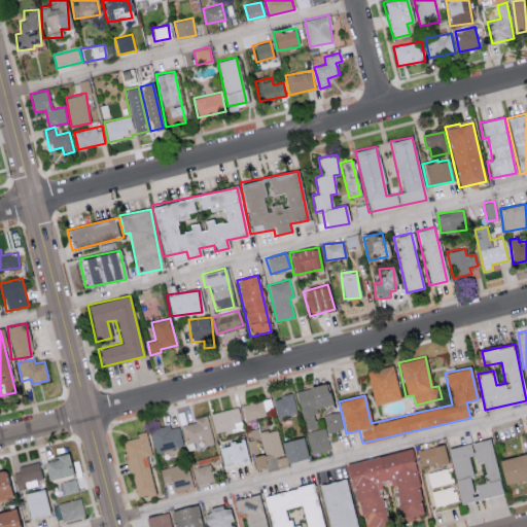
[(366,372),(372,403),(398,400),(393,367),(366,372)]
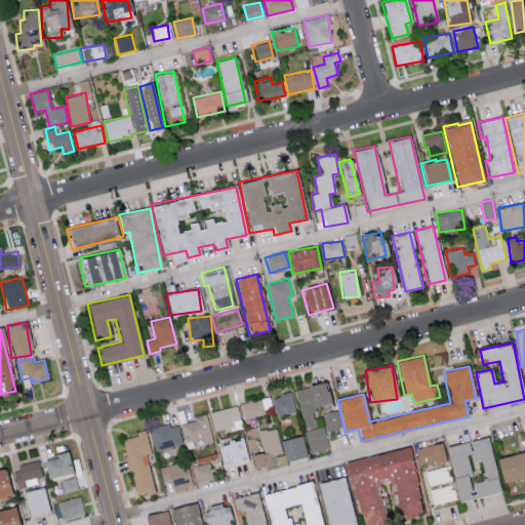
[(304,428),(316,426),(312,408),(329,405),(324,382),(295,389),(304,428)]
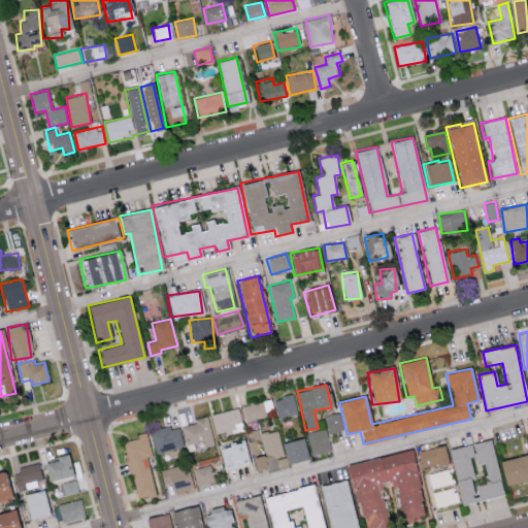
[(276,418),(297,416),(295,395),(274,397),(276,418)]
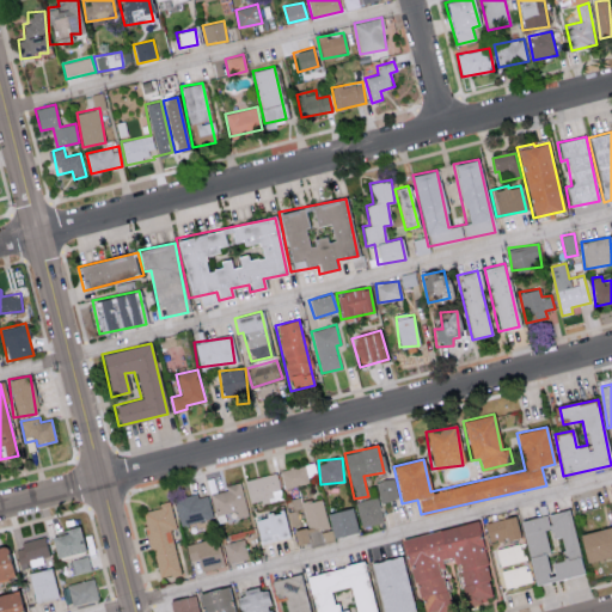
[(307,471),(306,465),(281,470),(283,487),(317,479),(314,470),(307,471)]
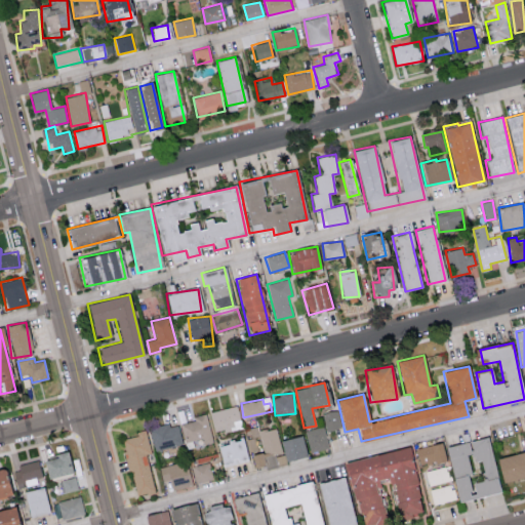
[(211,410),(214,432),(242,428),(238,406),(211,410)]
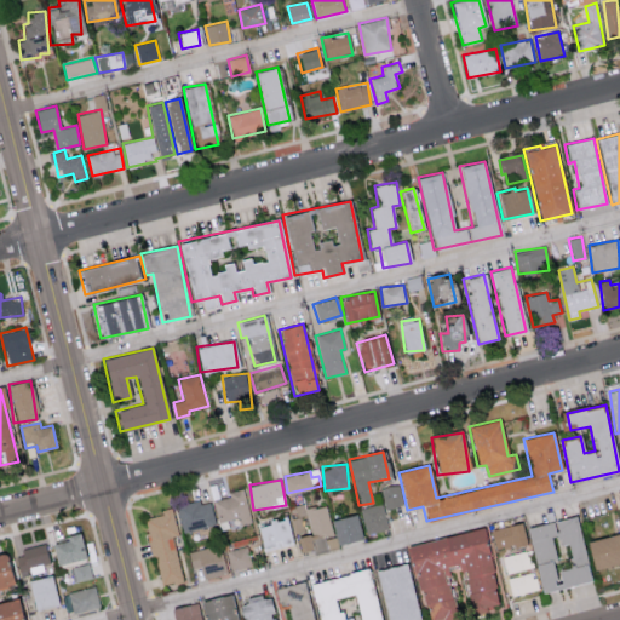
[(382,487),(384,509),(403,506),(401,484),(382,487)]
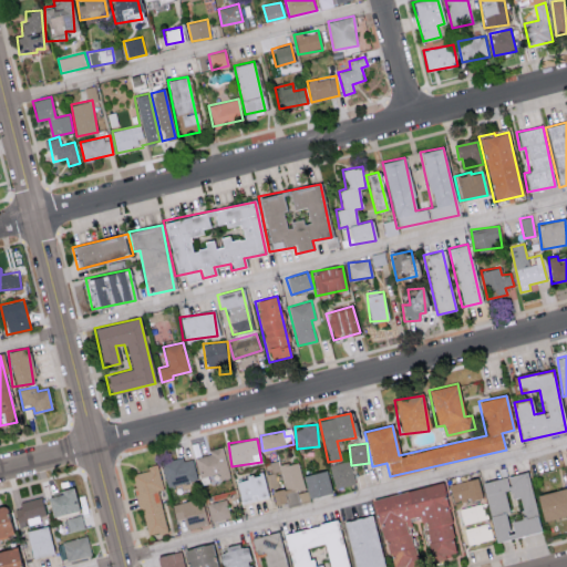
[(230,477),(224,446),(209,450),(210,454),(195,457),(202,485),(212,483),(212,482),(230,477)]
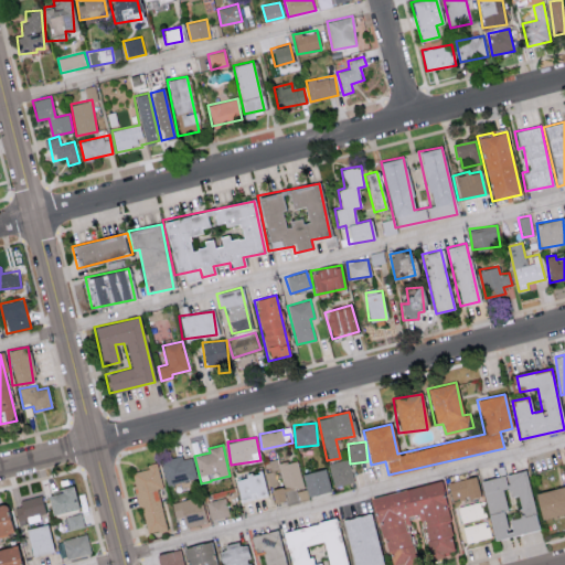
[(162,461),(168,484),(196,478),(191,455),(162,461)]
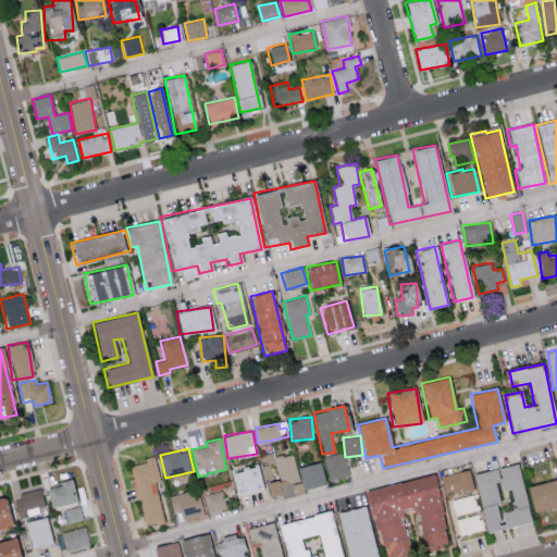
[(321,462),(297,468),(294,453),(275,457),(274,452),(260,455),(262,465),(275,461),(280,480),(267,483),(271,497),(325,485),(321,462)]
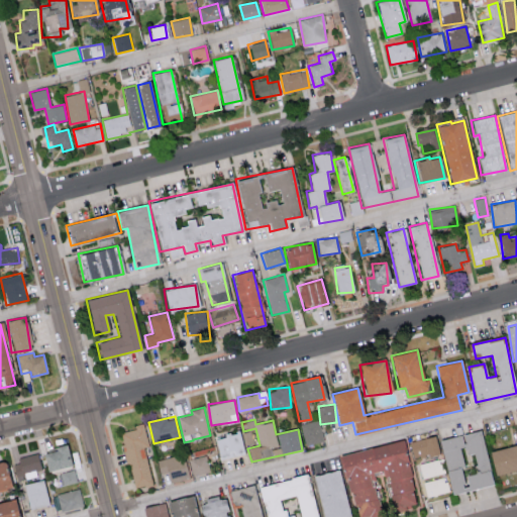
[(304,444),(323,441),(320,420),(301,422),(304,444)]
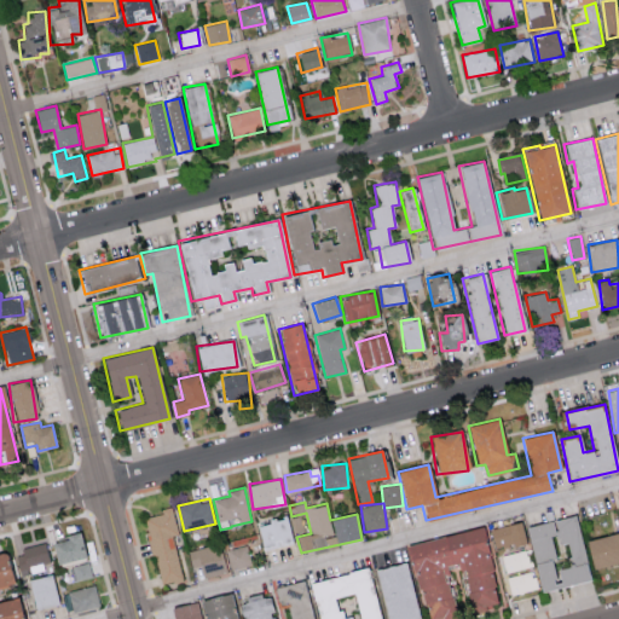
[(173,536),(178,534),(172,507),(161,509),(162,514),(144,518),(160,585),(183,580),(173,536)]
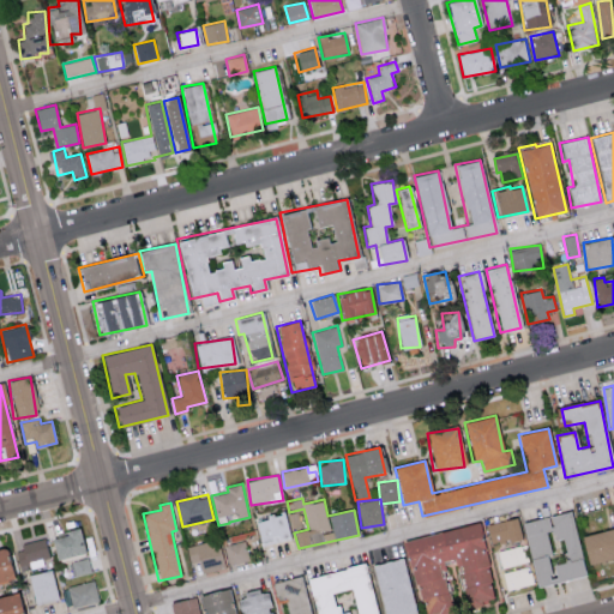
[(583,578),(571,512),(522,522),(534,587),(583,578)]
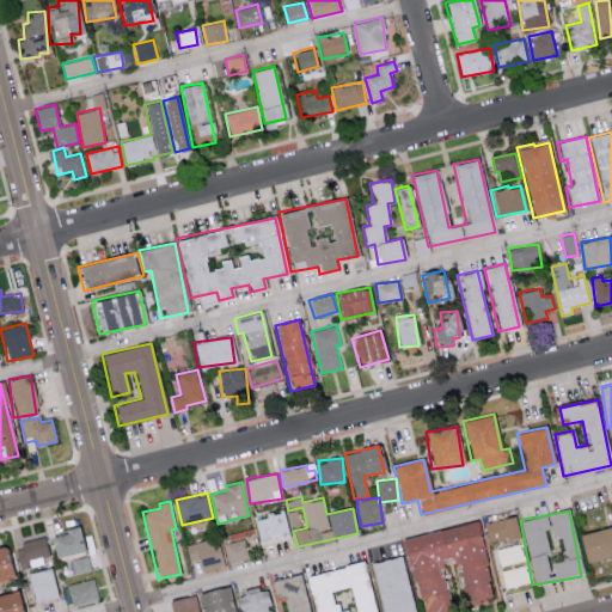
[(254,519),(259,544),(289,537),(283,512),(254,519)]
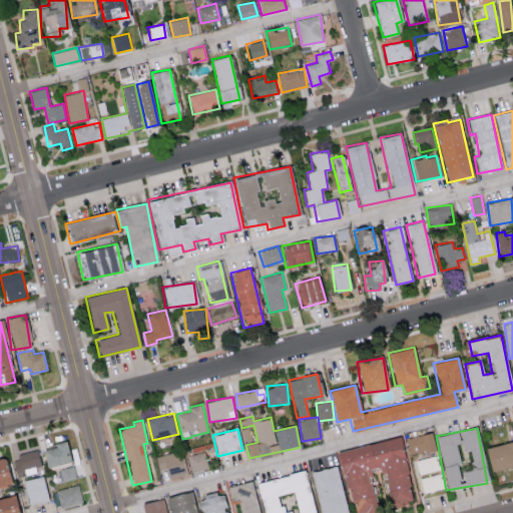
[(436,451),(433,433),(407,438),(410,456),(436,451)]
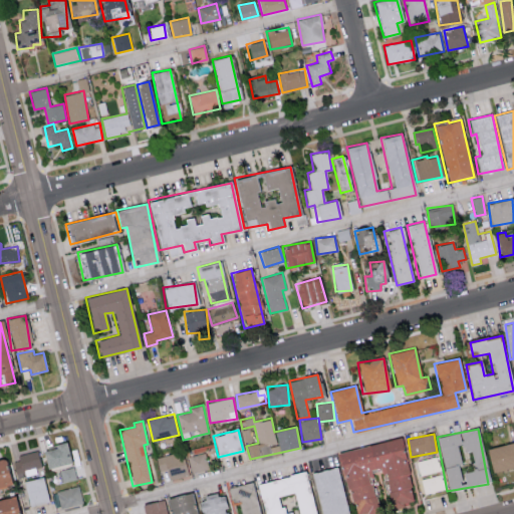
[(350,513),(365,513),(377,512),(369,470),(382,467),(390,508),(413,504),(401,440),(339,451),(350,513)]
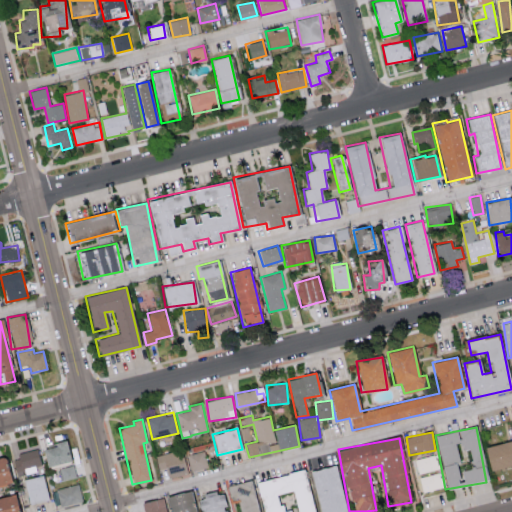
[(71,461),(66,441),(42,447),(47,467),(71,461)]
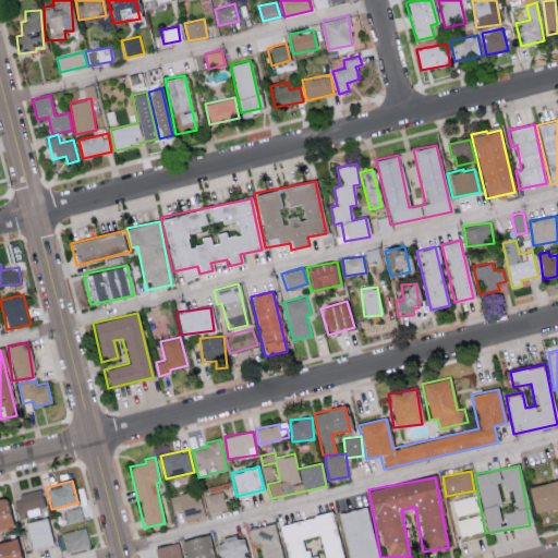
[(532,512),(557,508),(557,484),(557,481),(528,486),(532,512)]
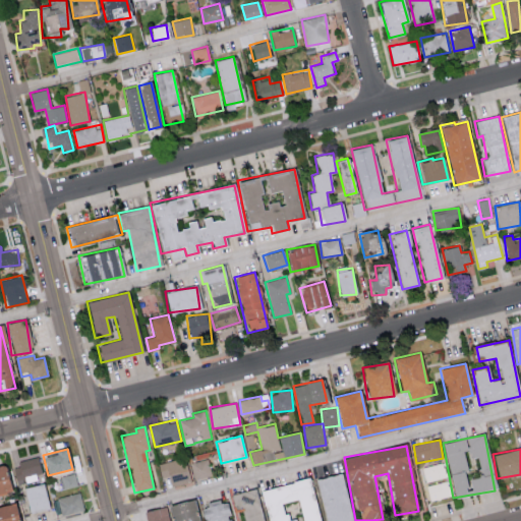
[(44,476),(38,457),(12,465),(17,484),(44,476)]
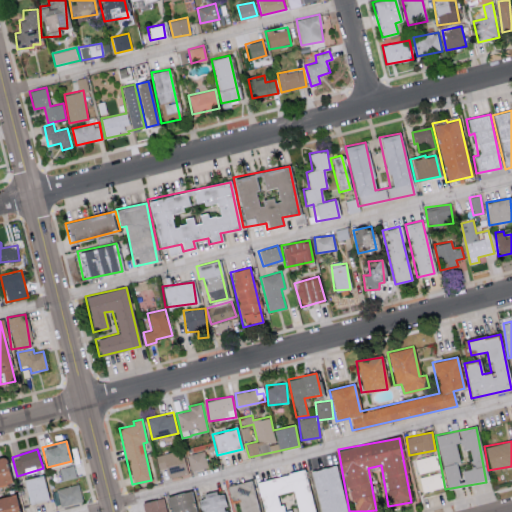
[(155,456),(158,470),(166,468),(169,478),(187,473),(181,449),(155,456)]
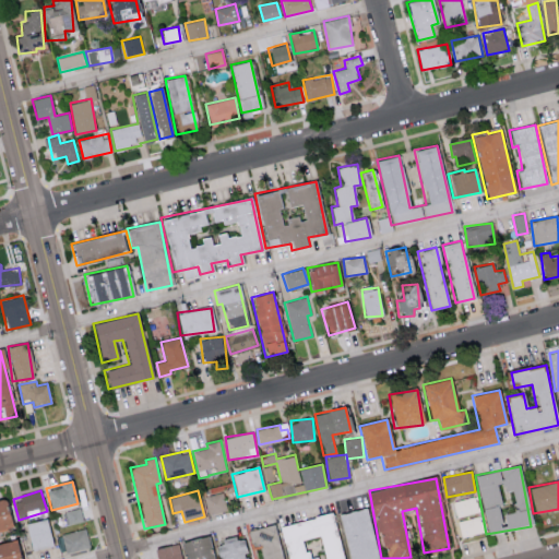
[(227,511),(224,492),(205,496),(209,514),(227,511)]
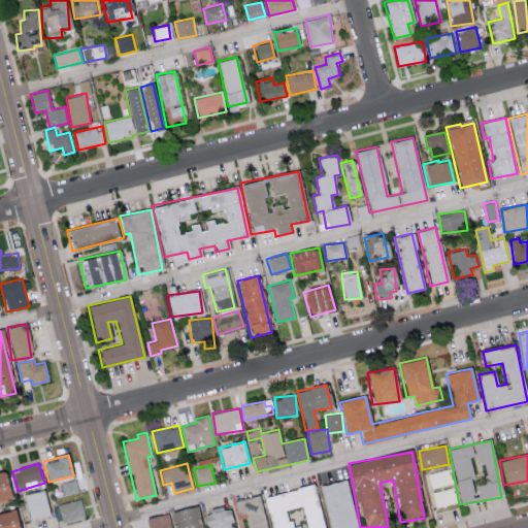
[(452,484),(449,468),(427,473),(430,488),(452,484)]
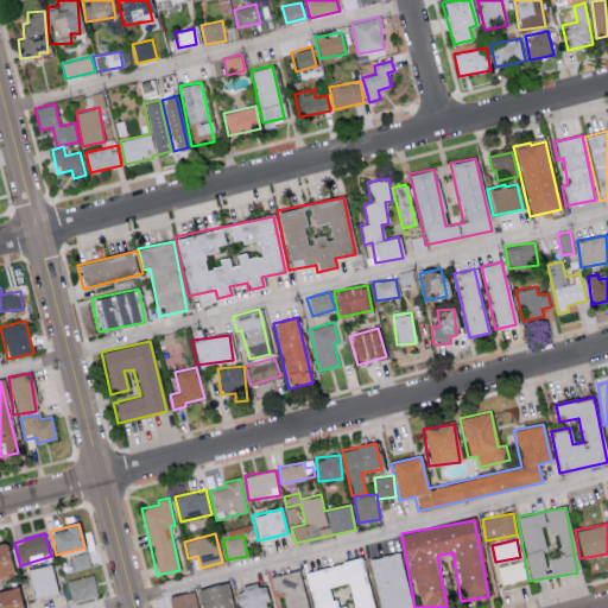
[(0,576),(11,574),(5,543),(0,544),(0,576)]
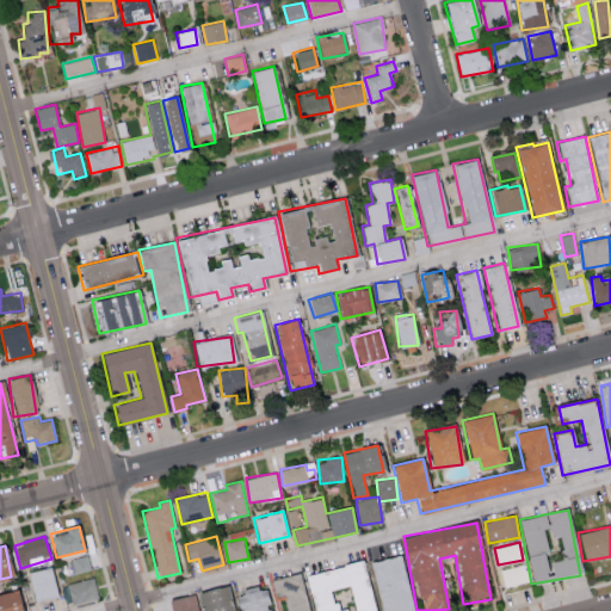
[(75,573),(91,569),(87,554),(72,559),(75,573)]
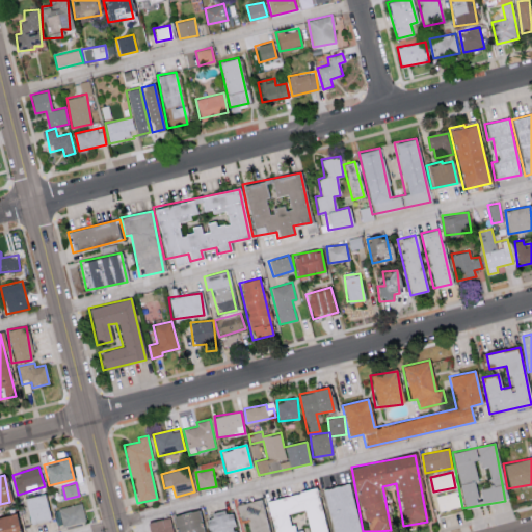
[(358,531),(348,483),(322,489),(330,531),(358,531)]
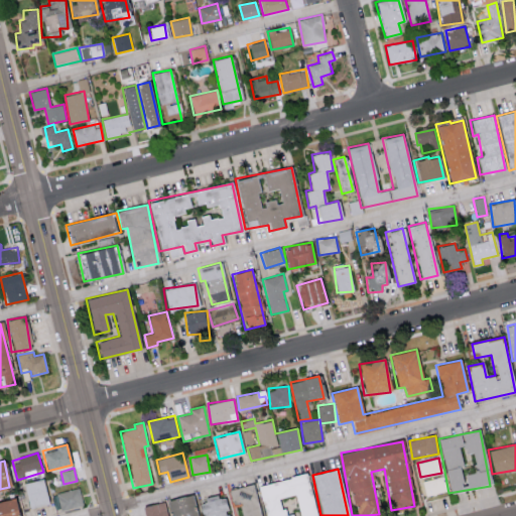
[(315,515),(306,474),(257,485),(264,515),(315,515)]
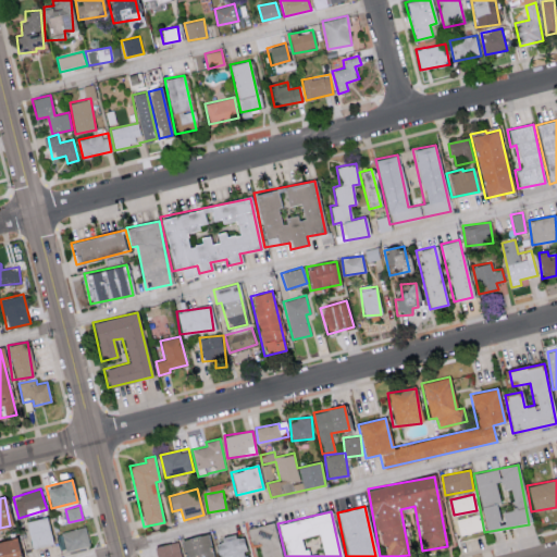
[(456,518),(458,534),(482,532),(480,515),(456,518)]
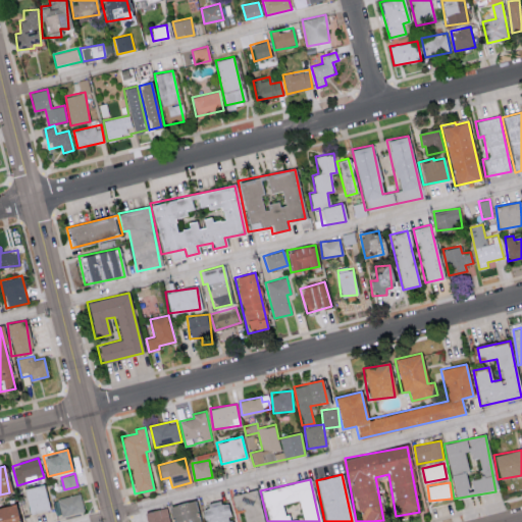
[(50,510),(43,484),(23,489),(31,515),(50,510)]
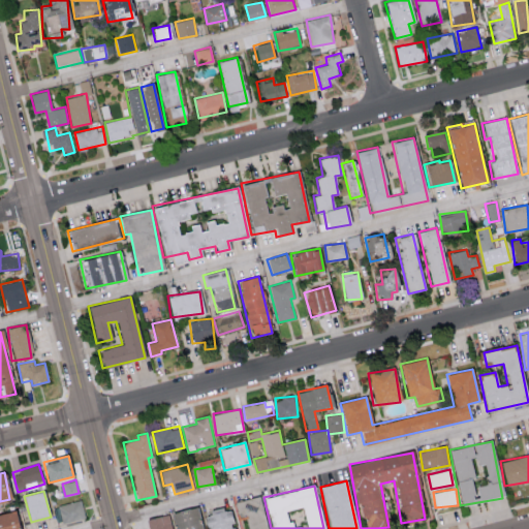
[(242,517),(244,528),(267,528),(260,497),(232,502),(236,518),(242,517)]
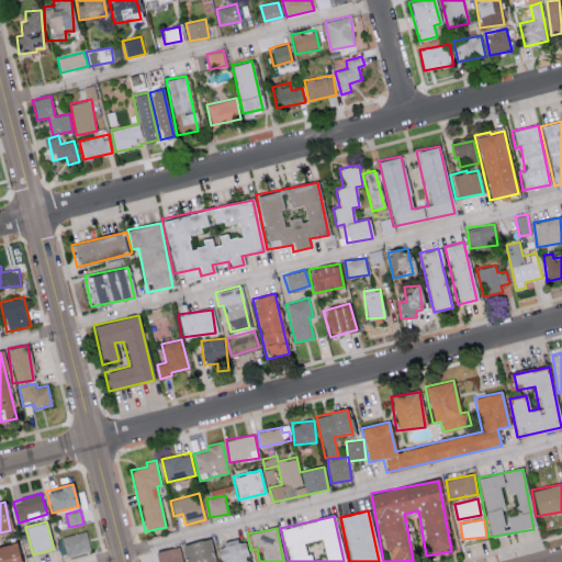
[(67,555),(91,550),(86,531),(63,537),(67,555)]
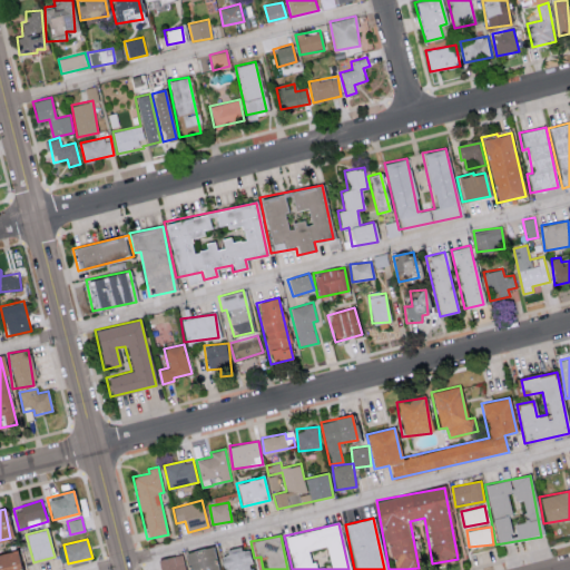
[(185,552),(188,569),(216,569),(213,547),(185,552)]
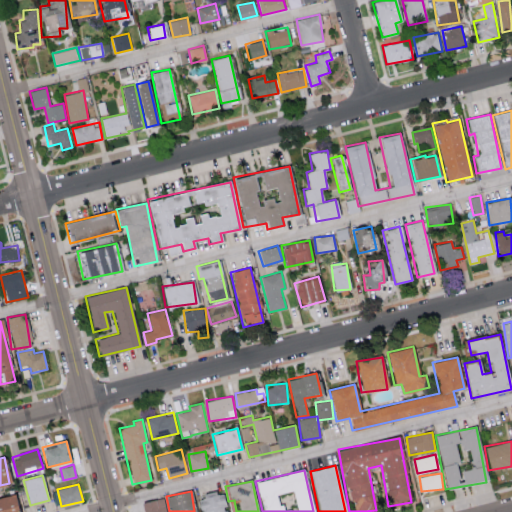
[(196,497),(198,511),(225,511),(225,507),(222,493),(196,497)]
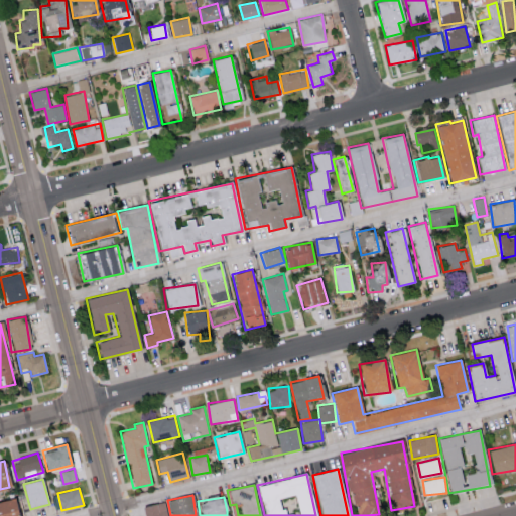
[(0,515),(17,515),(13,499),(0,501),(0,515)]
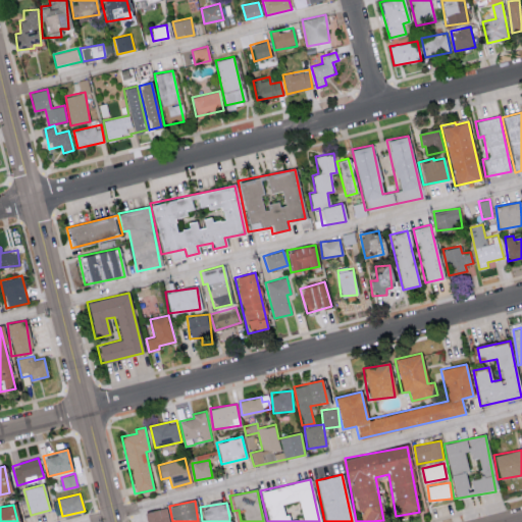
[(145,521),(167,521),(165,509),(144,513),(145,521)]
